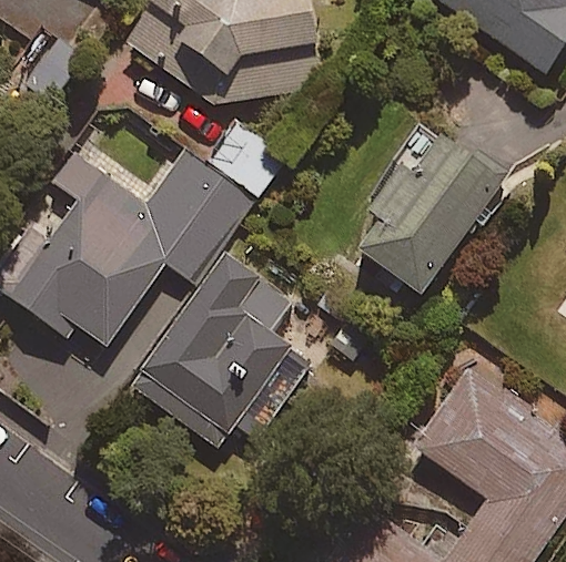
[(153,0),(128,39),(215,103),(321,87),(306,0),(153,0)]
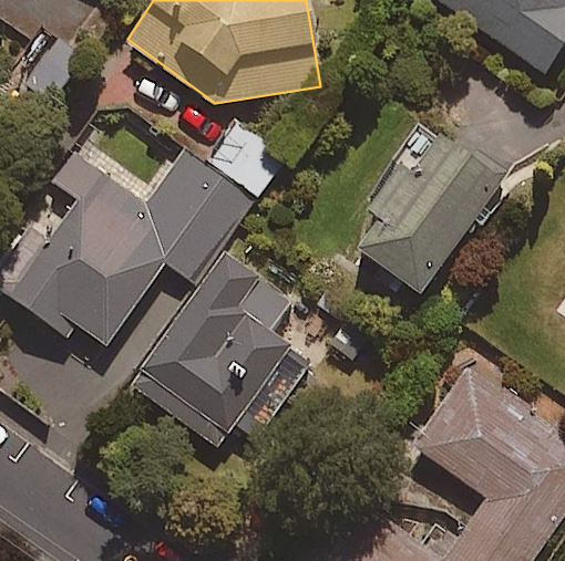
[(438,0),(546,73),(564,43),(564,0),(438,0)]
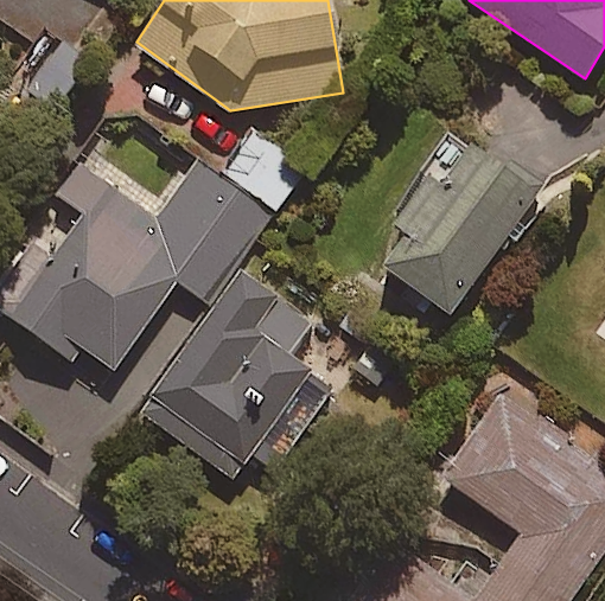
[(94,62),(53,38),(20,91),(61,116),(94,62)]
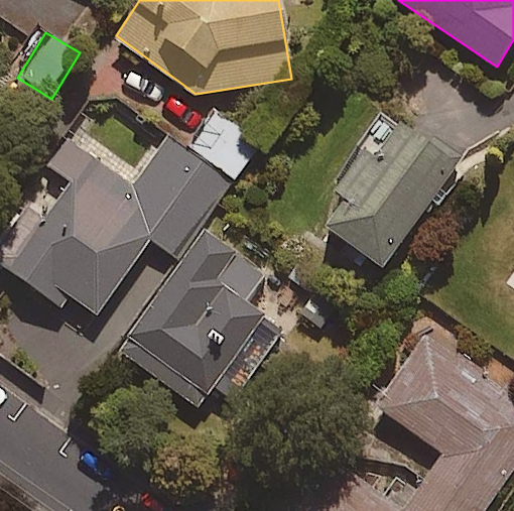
[(179,257),(199,229),(260,142),(221,114),(196,151),(170,133),(133,185),(67,140),(0,235),(0,264),(60,307),(69,295),(97,315),(152,237),(179,257)]
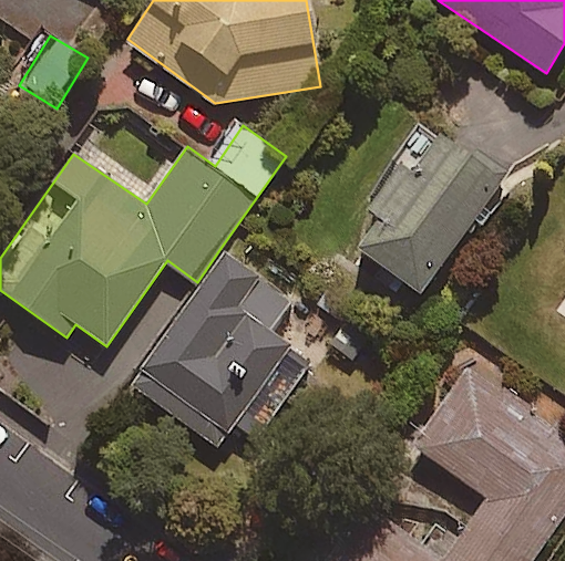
[(503,182),(429,128),(347,243),(421,297),(503,182)]
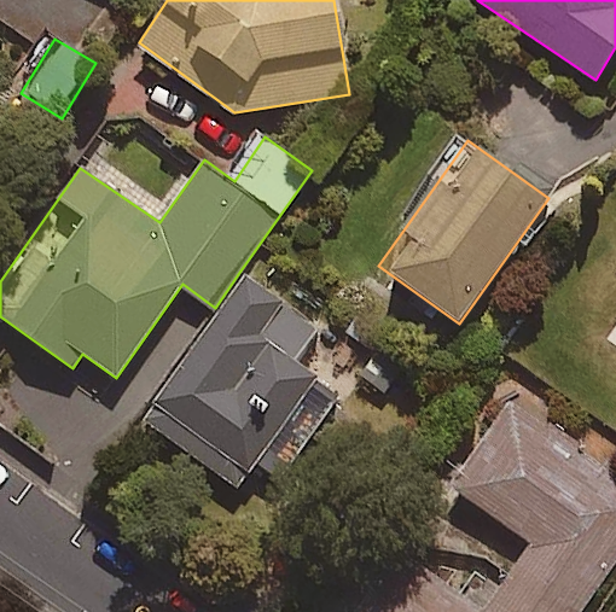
[(238,274),(215,308),(220,310),(143,420),(238,488),(256,461),(280,478),(340,396),(292,363),(317,330),(238,274)]
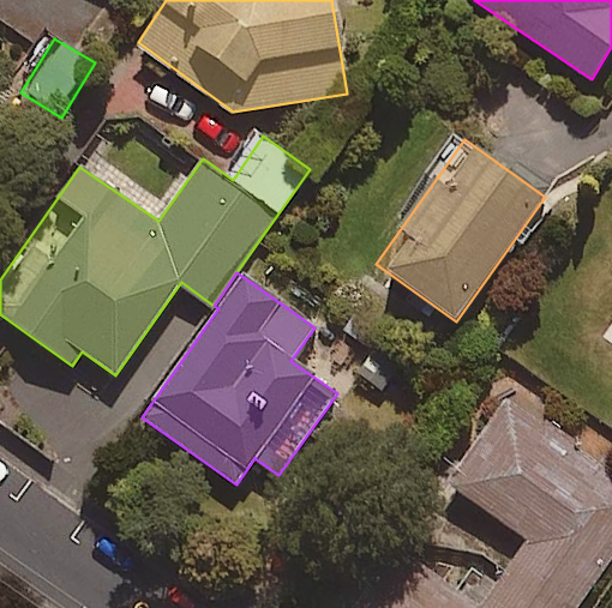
[(355,607),(576,607),(611,558),(611,476),(508,404),(450,487),(528,541),(481,607),(478,607),(396,551),(355,607)]
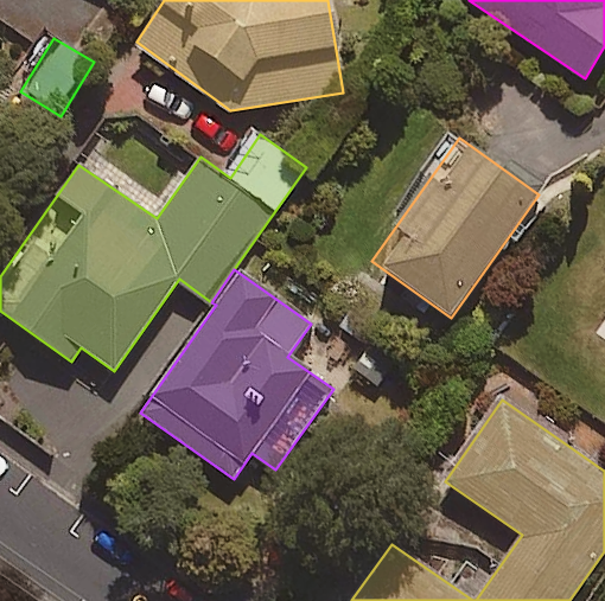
[(604,560),(575,600),(604,600),(604,560)]
